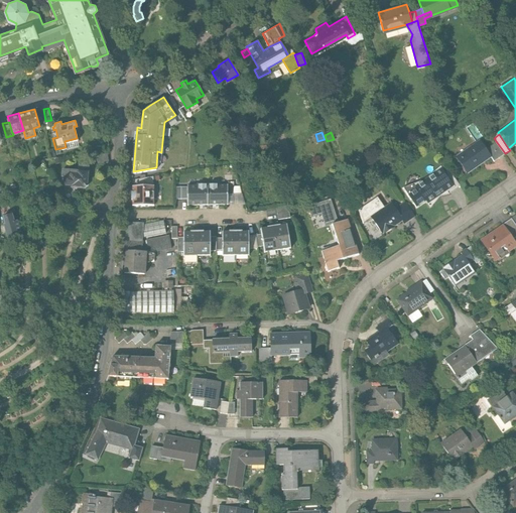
[(480,139),(456,156),(467,172),(491,155),(486,148),(480,139)]
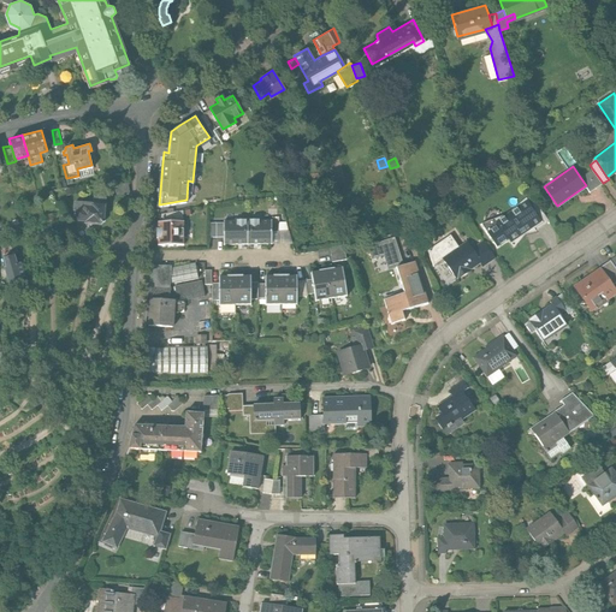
[(592,168),(580,177),(586,185),(591,191),(603,183),(592,168)]
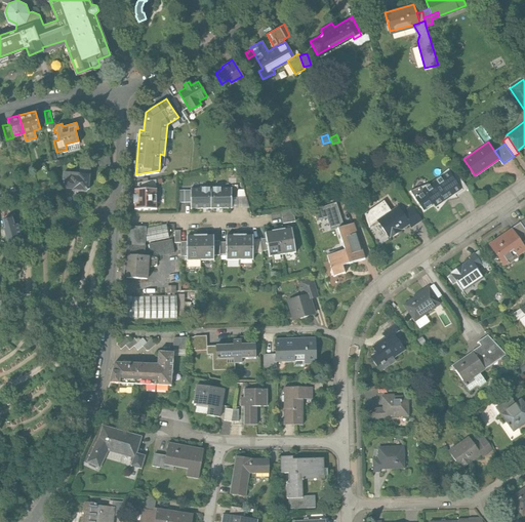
[(108,153),(95,155),(96,165),(110,163),(108,153)]
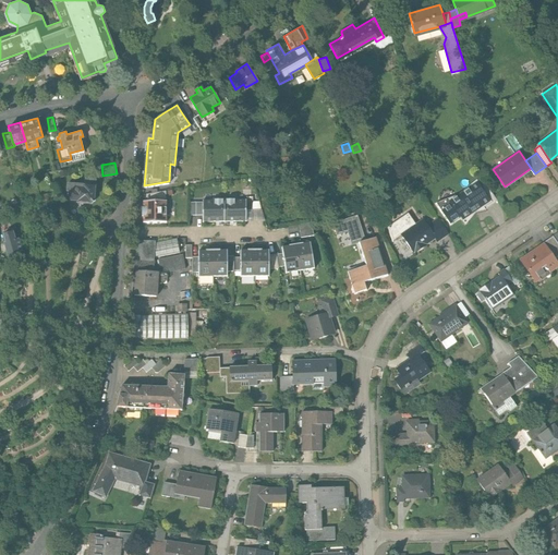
[(70,190),(69,200),(89,202),(94,198),(95,176),(84,175),(84,183),(67,182),(67,190),(70,190)]
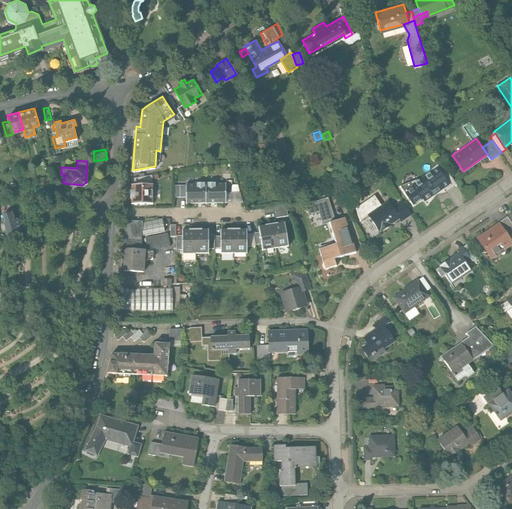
[(418,179),(399,185),(413,205),(421,199),(423,202),(443,188),(449,184),(440,171),(436,165),(431,170),(418,179)]
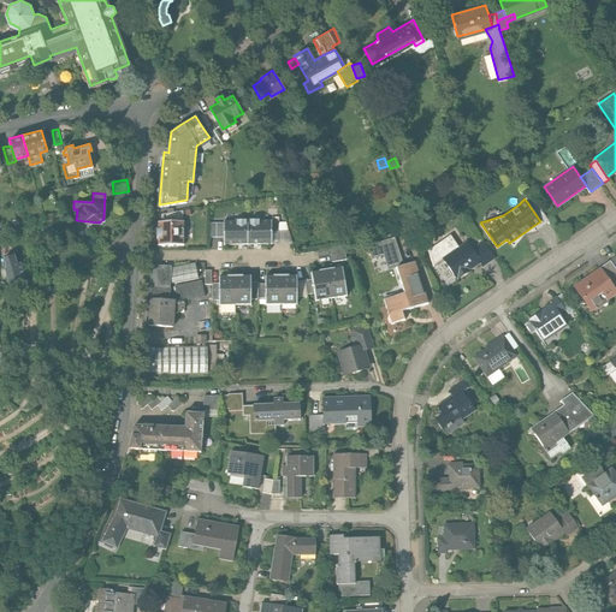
[(537,202),(529,206),(540,221),(533,226),(537,230),(550,221),(537,202)]
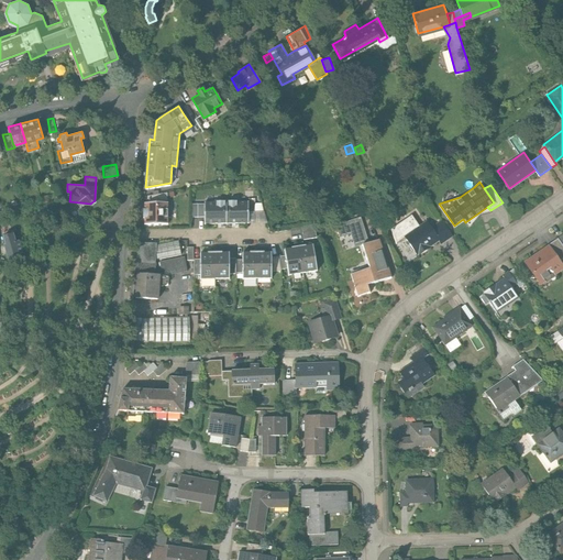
[(205,221),(227,221),(227,199),(205,199),(205,202),(205,215),(205,221)]
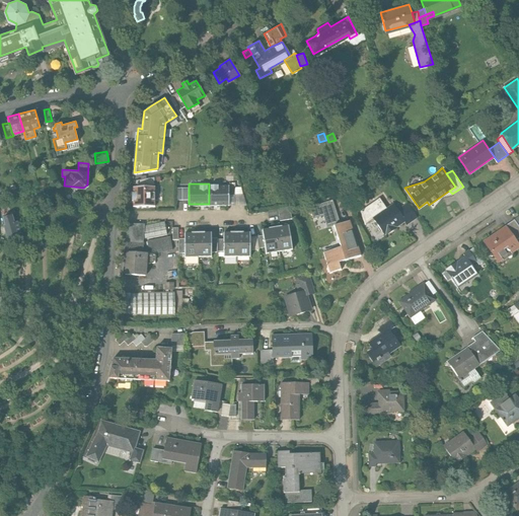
[(228,185),(209,183),(209,204),(228,204),(228,194),(228,185)]
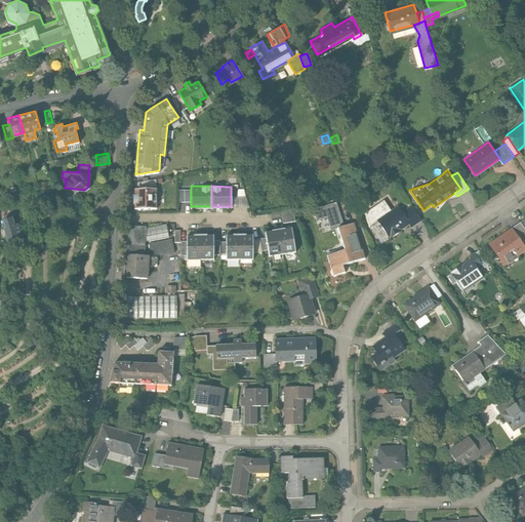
[(156,187),(134,187),(134,206),(156,206),(156,187)]
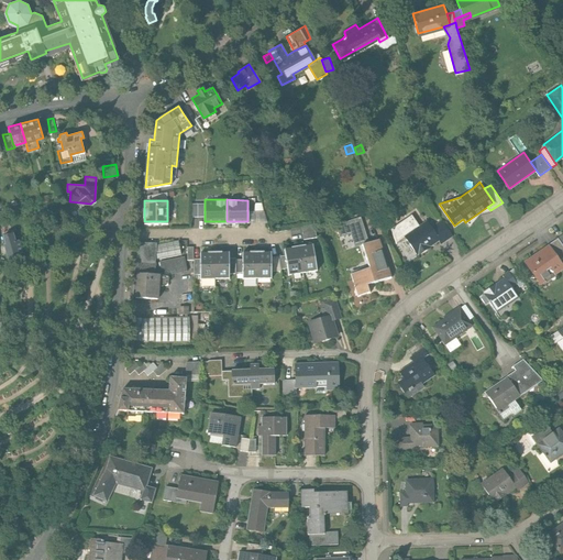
[(205,202),(191,202),(191,215),(205,215),(205,202)]
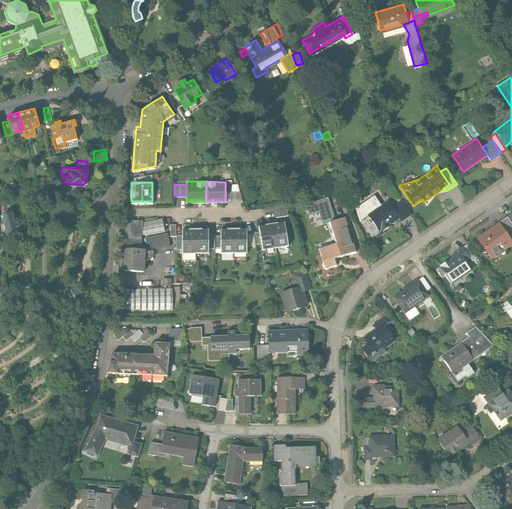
[(380,205),(374,196),(355,208),(360,221),(369,216),(367,214),(380,205)]
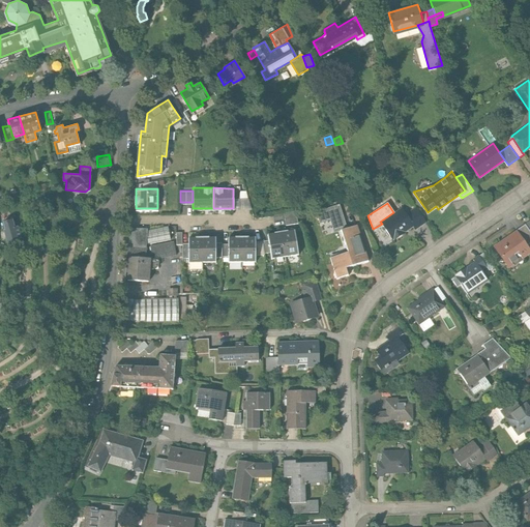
[(341,204),(317,211),(320,222),(331,218),(335,230),(342,228),(347,227),(341,204)]
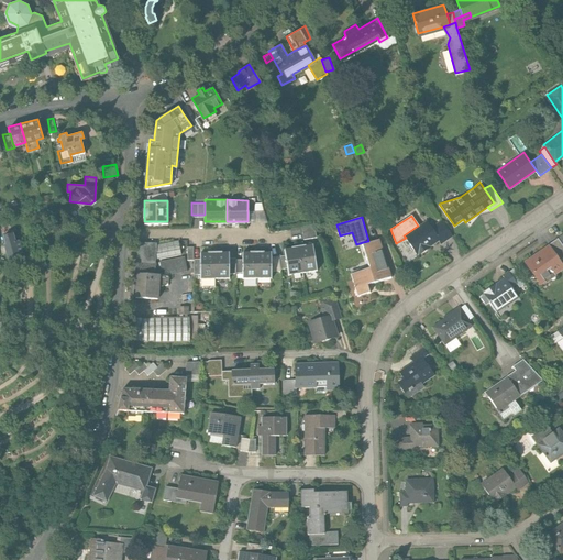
[(406,238),(417,254),(439,240),(430,227),(426,220),(418,226),(404,235),(406,238)]
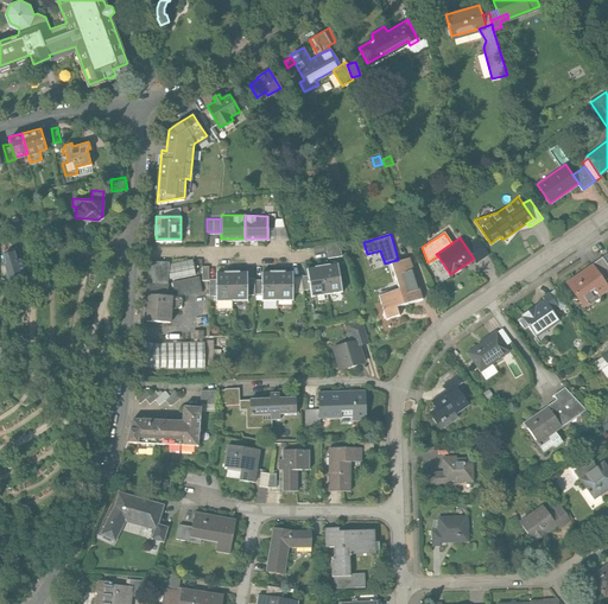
[(476,237),(464,245),(474,259),(476,262),(488,254),(476,237)]
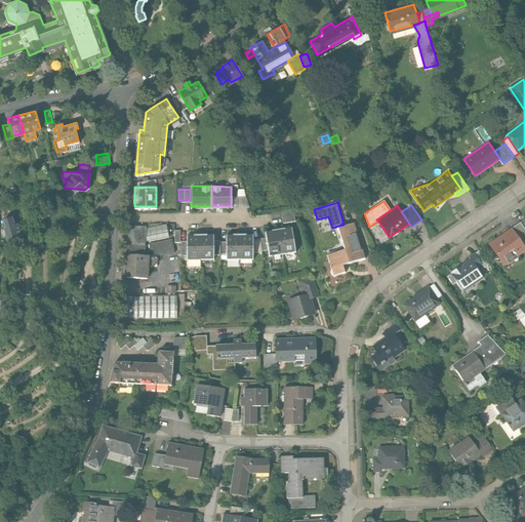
[(16,224),(13,225),(10,216),(1,221),(4,228),(2,229),(8,244),(18,240),(17,237),(22,235),(16,224)]
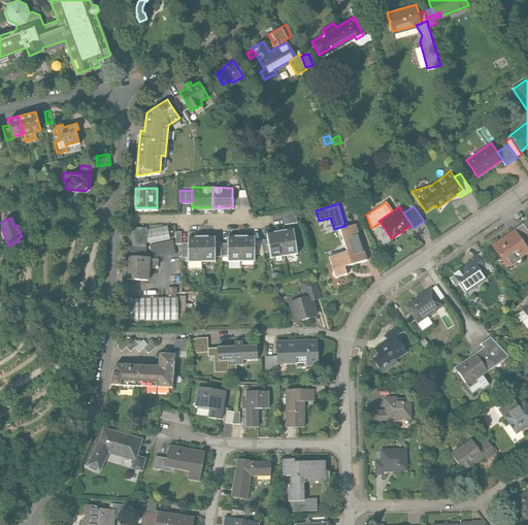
[(345,226),(340,227),(347,250),(329,255),(335,274),(345,271),(342,264),(365,257),(355,223),(345,226)]
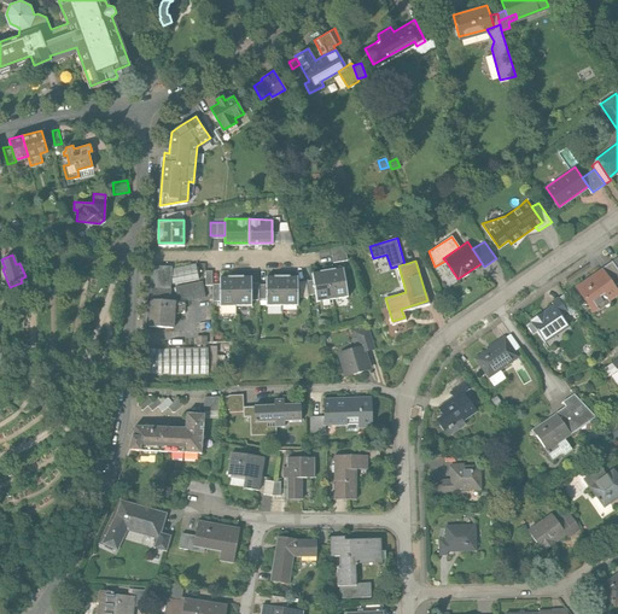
[(599,269),(600,272),(602,273),(612,287),(617,282),(617,270),(612,261),(599,269)]
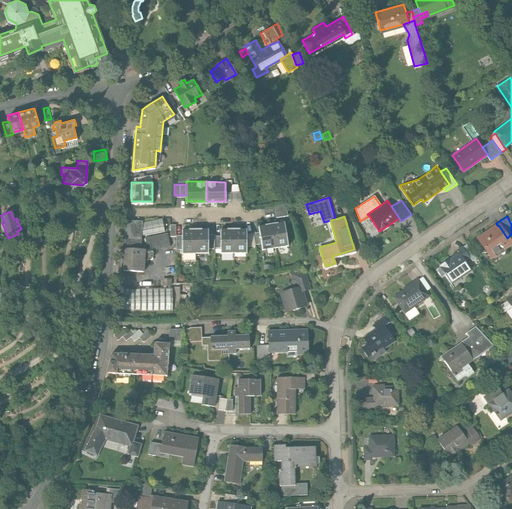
[(127,217),(125,235),(140,237),(140,233),(141,220),(141,218),(127,217)]
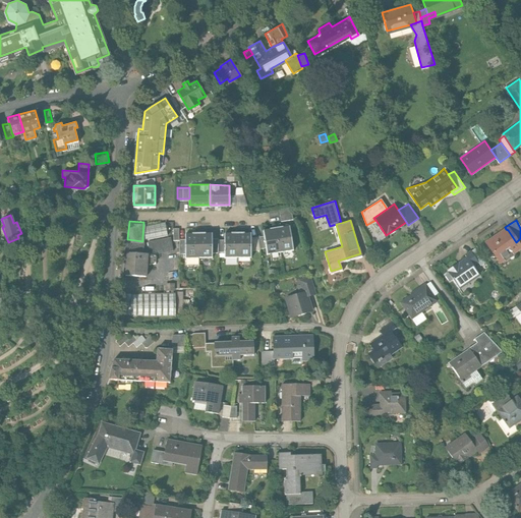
[(165,221),(143,224),(142,237),(167,233),(165,221)]
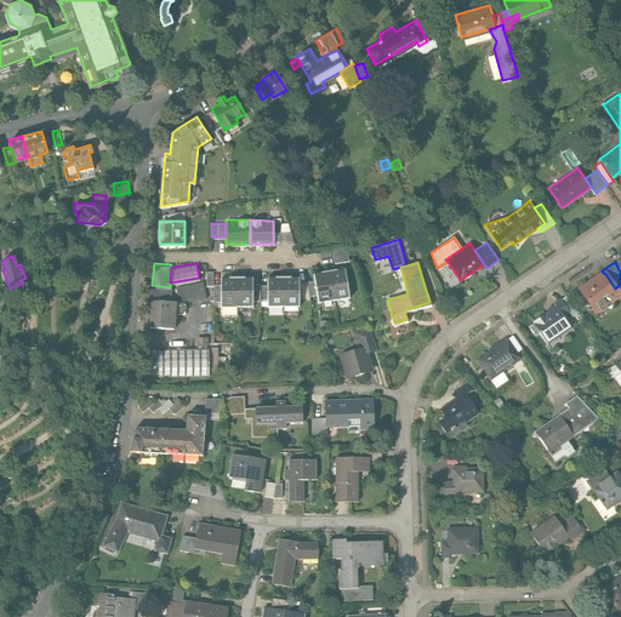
[(346,268),(330,270),(335,298),(351,296),(346,268)]
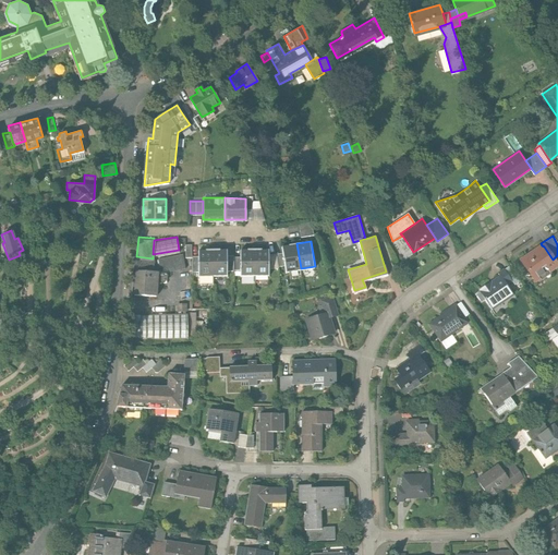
[(287,270),(301,268),(296,243),(282,245),(283,251),(286,264),(287,270)]
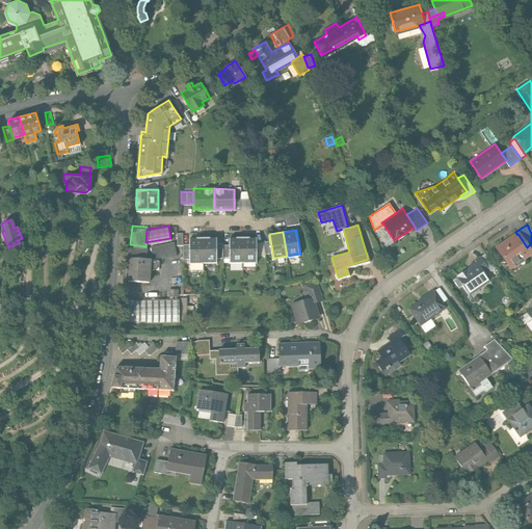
[(516,234),(496,248),(500,254),(500,253),(509,266),(530,252),(527,247),(519,235),(516,234)]
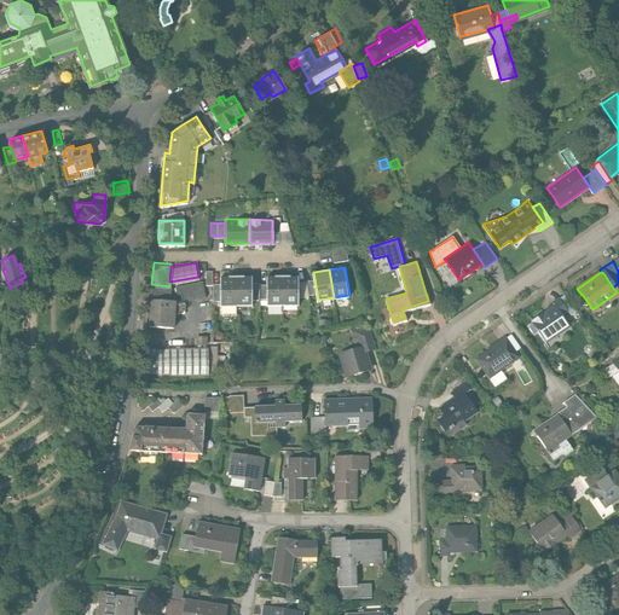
[(221,303),(236,303),(236,276),(221,276),(221,283),(221,299),(221,303)]
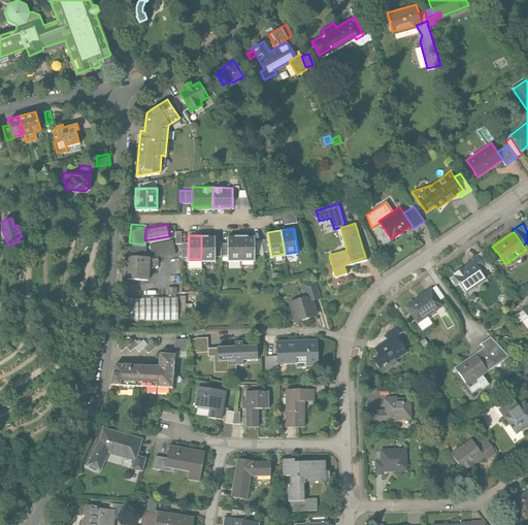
[(215,235),(201,235),(201,259),(215,259),(215,255),(215,240),(215,235)]
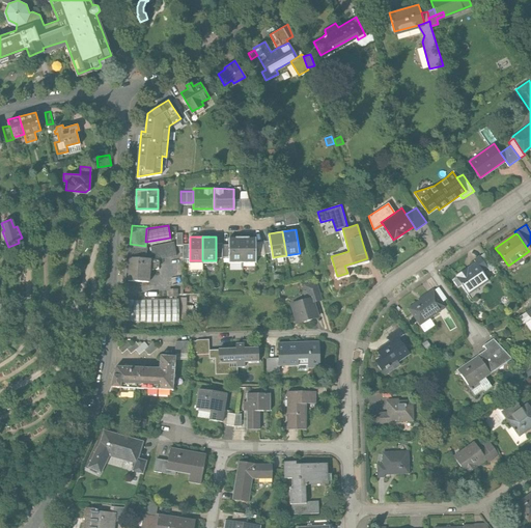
[(229,260),(243,260),(243,237),(229,237),(229,244),(229,256),(229,260)]
